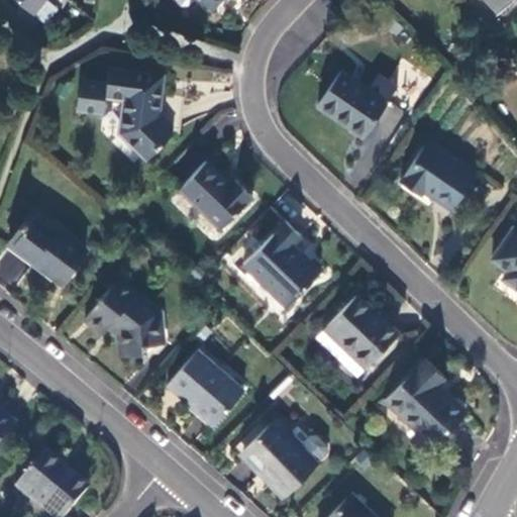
[(53,0),(22,0),(47,20),(60,6),(53,0)]
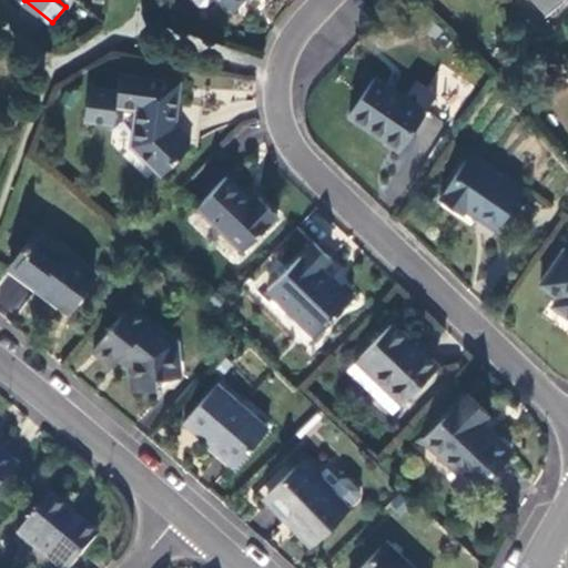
[(239,0),(189,0),(196,6),(205,7),(211,0),(215,0),(229,11),(239,0)]
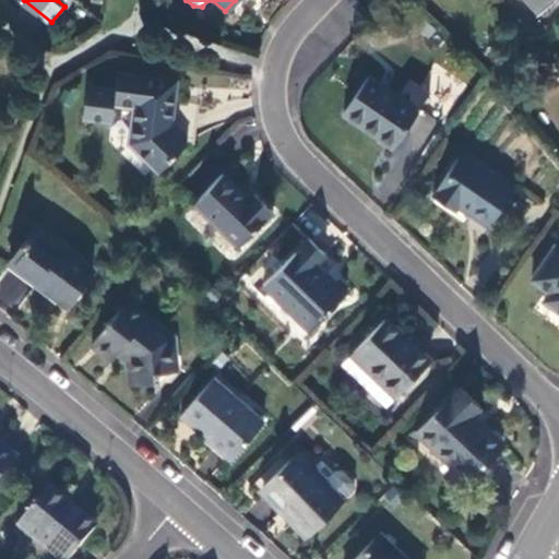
[(555,0),(523,0),(538,15),(555,0)]
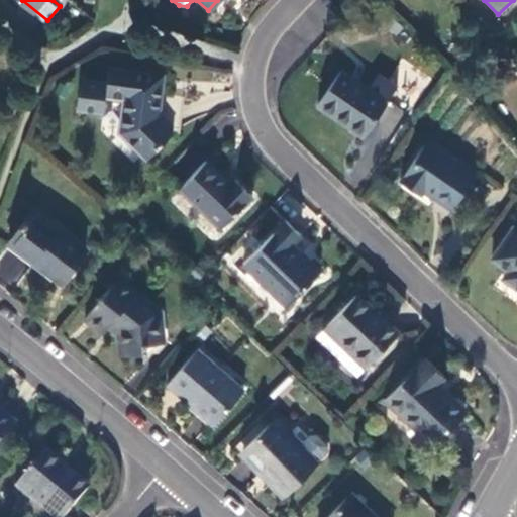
[(158,74),(107,68),(106,82),(80,79),(76,110),(102,114),(104,97),(123,100),(121,114),(118,133),(145,160),(171,132),(157,118),(162,89),(156,88),(158,74)]
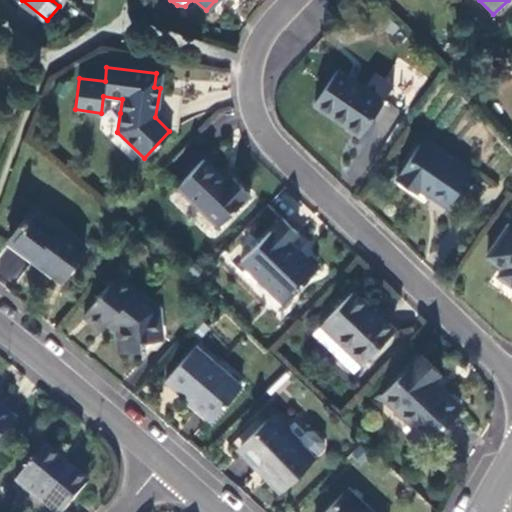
[(381,104),(335,74),(312,107),(357,137),(381,104)]
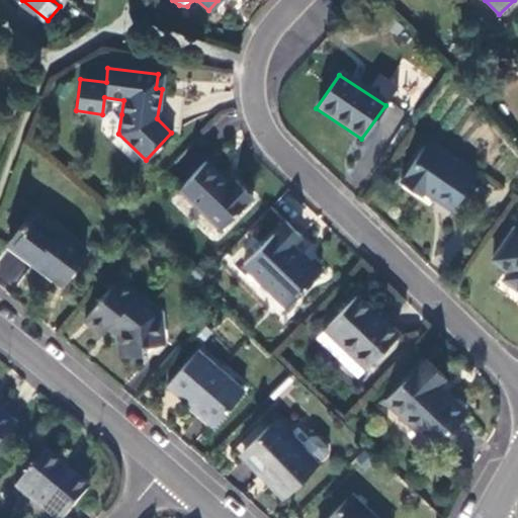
[(116,118),(121,114),(123,100),(104,97),(102,114),(104,117),(116,118)]
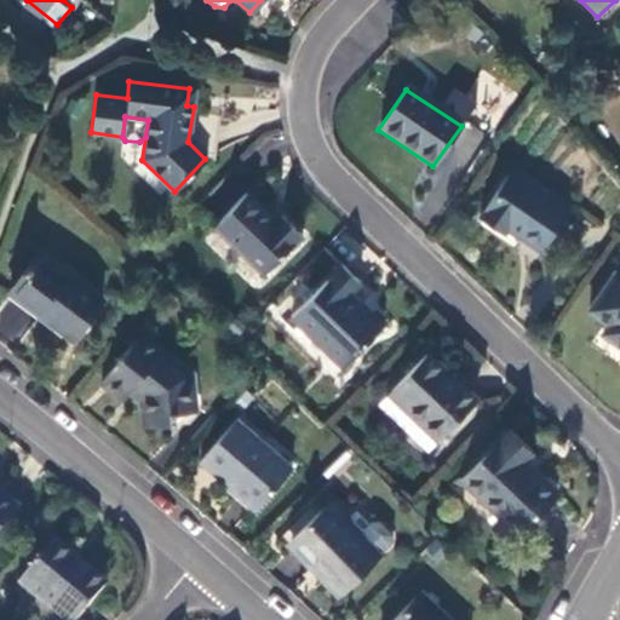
[(567,213),(510,173),(478,218),(504,234),(507,230),(539,252),(567,213)]
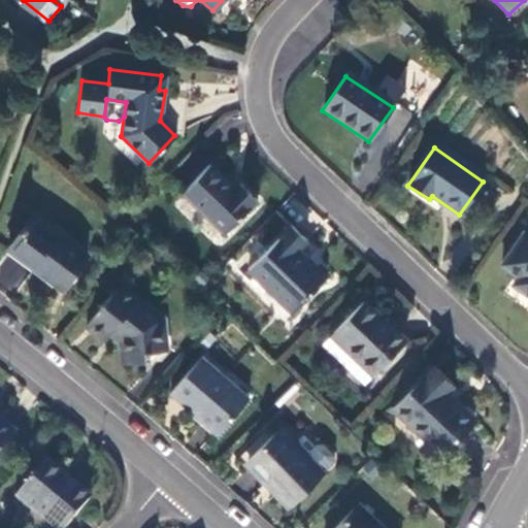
[(208,164),(183,192),(225,232),(256,201),(238,182),(233,187),(208,164)]
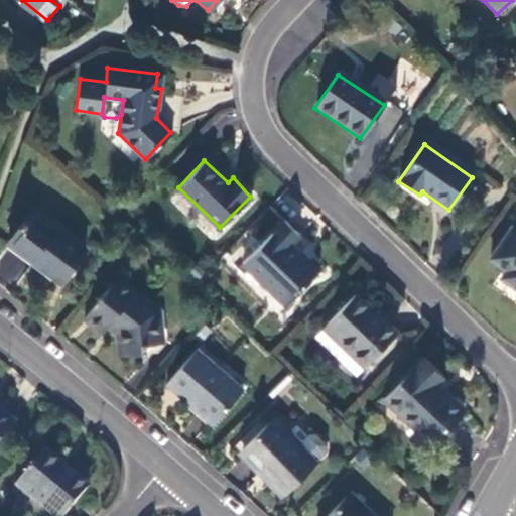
[(84,250),(31,210),(7,243),(59,283),(84,250)]
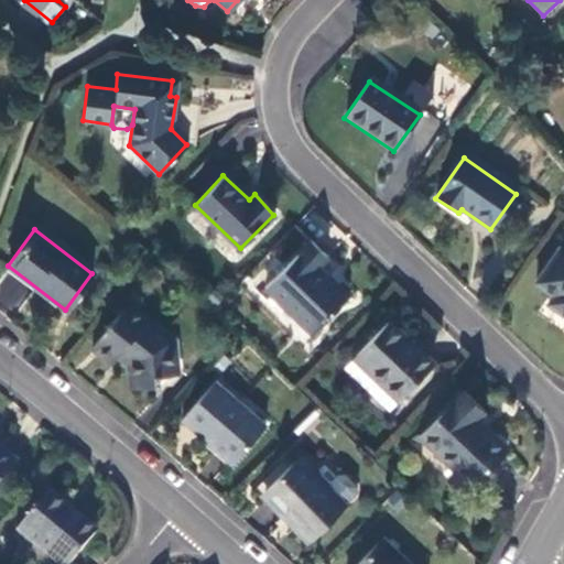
[(311,241),(264,288),(312,334),(348,295),(317,267),(327,256),(311,241)]
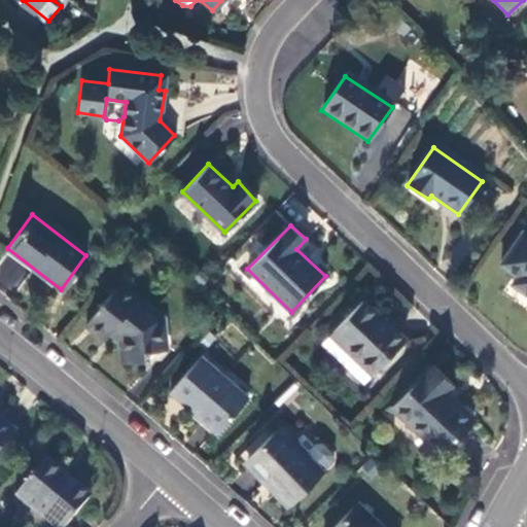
[(526,237),(523,234),(501,266),(517,276),(512,284),(526,294),(526,237)]
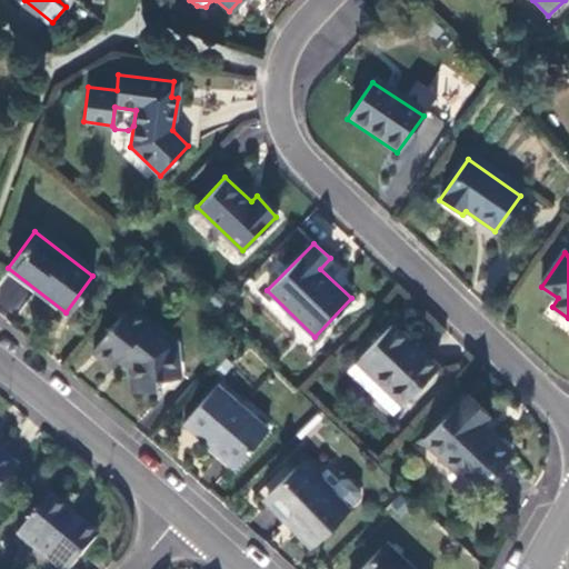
[(176,346),(130,307),(93,351),(111,368),(119,359),(129,368),(132,392),(156,389),(157,392),(161,392),(160,380),(180,379),(176,346)]
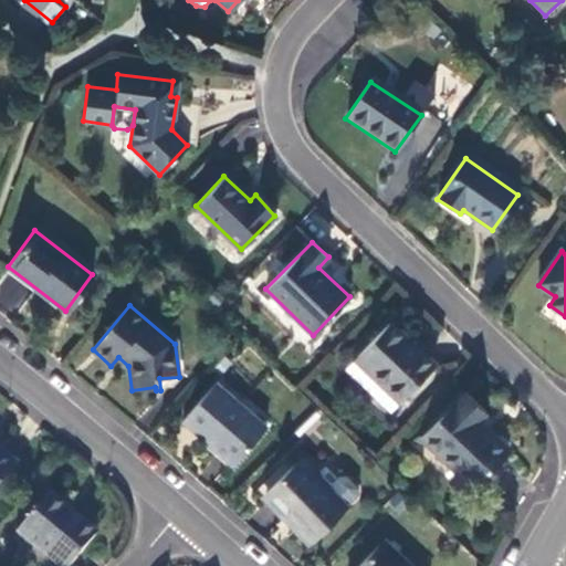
[(388,324),(355,356),(401,402),(433,367),(388,324)]
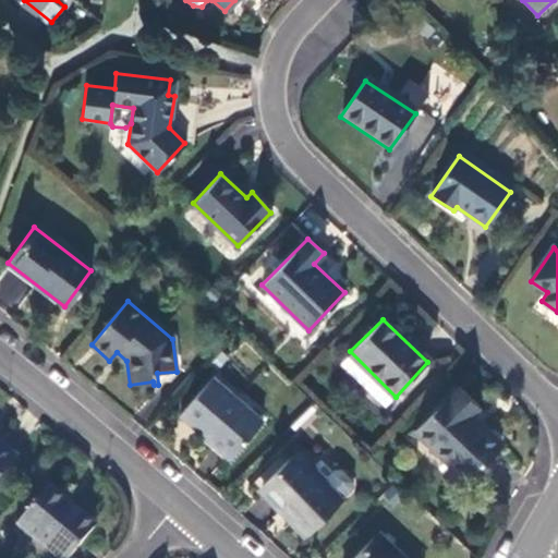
[(384,408),(396,397),(350,351),(338,363),(384,408)]
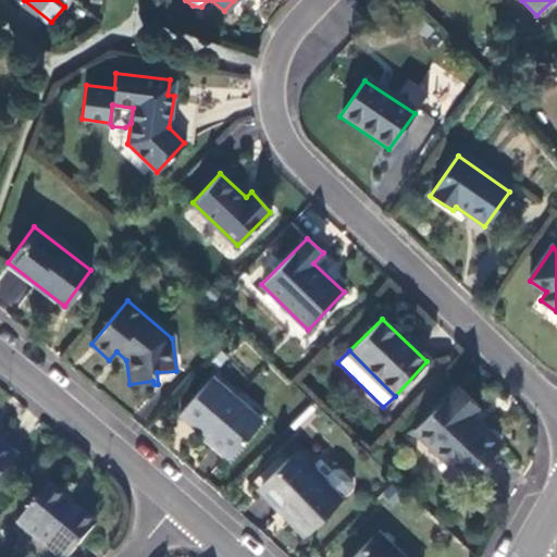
[(260,422),(211,379),(178,415),(227,459),(260,422)]
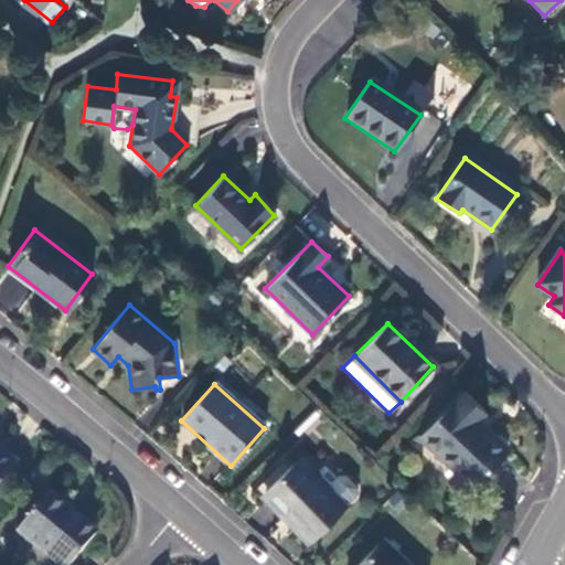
[(461,396),(420,438),(470,487),(505,450),(477,422),(482,416),(461,396)]
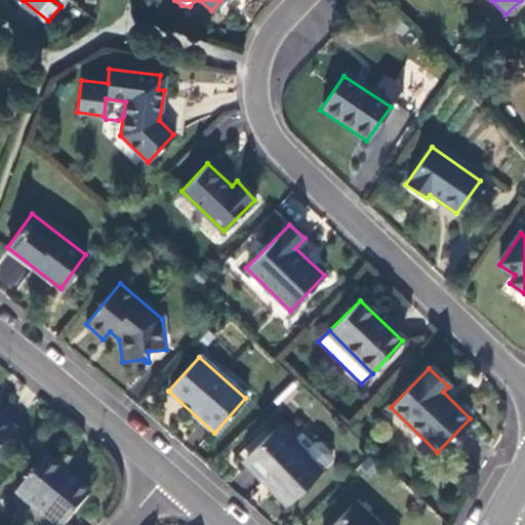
[(0,453),(16,434),(0,420),(0,453)]
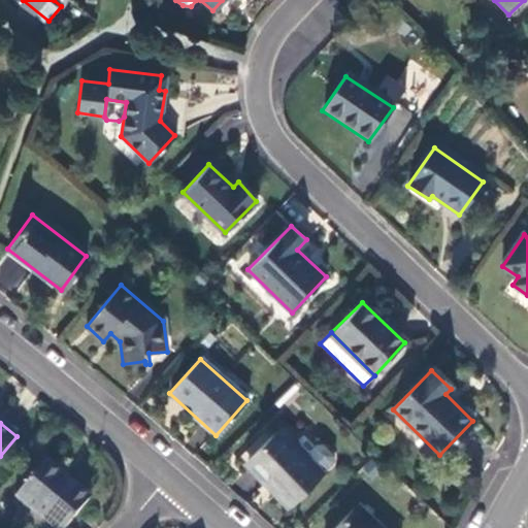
[(321,475),(277,431),(246,460),(276,493),(275,494),(288,506),(321,475)]
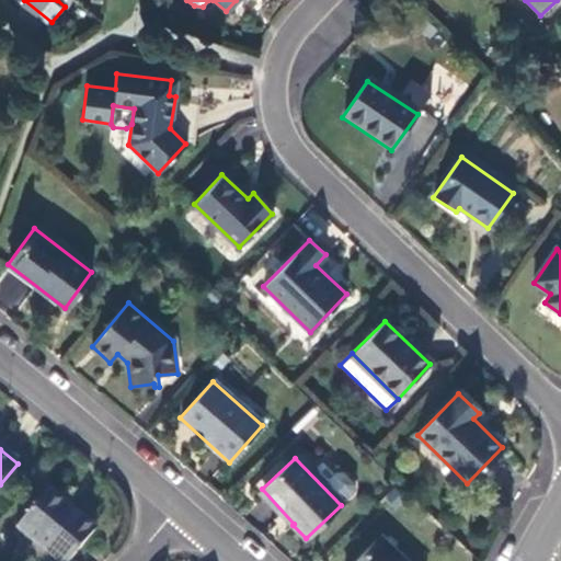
[(71,560),(96,530),(48,490),(18,527),(60,560),(71,560)]
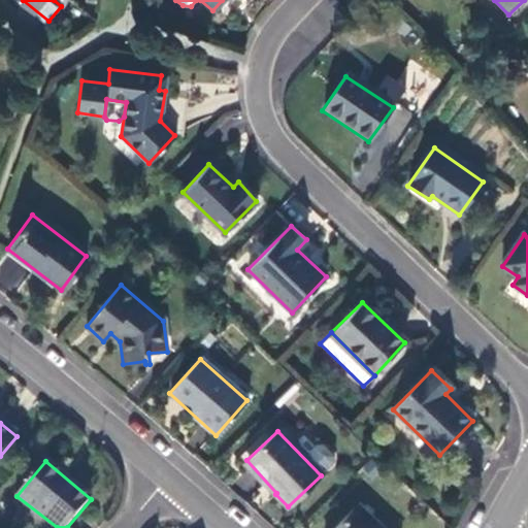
[(380,527),(356,503),(331,527),(380,527)]
